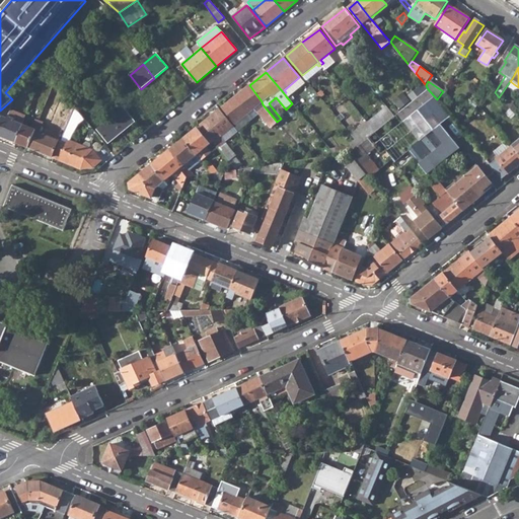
[(260,102),(263,104),(262,101),(249,85),(247,87),(260,102)]
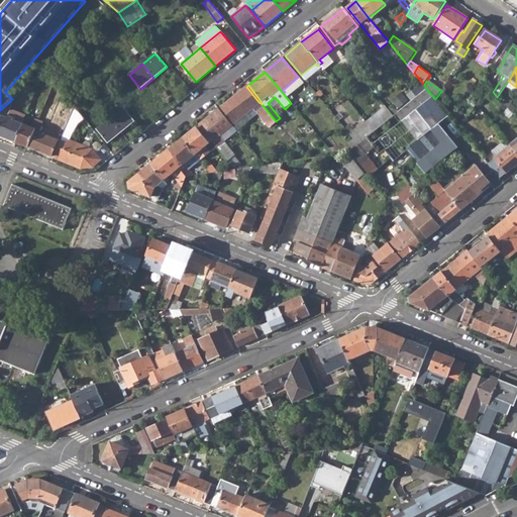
[(254,107),(270,127),(277,121),(276,121),(262,104),(259,102),(246,87),(233,97),(250,117),(252,119),(255,117),(249,111),(254,107)]
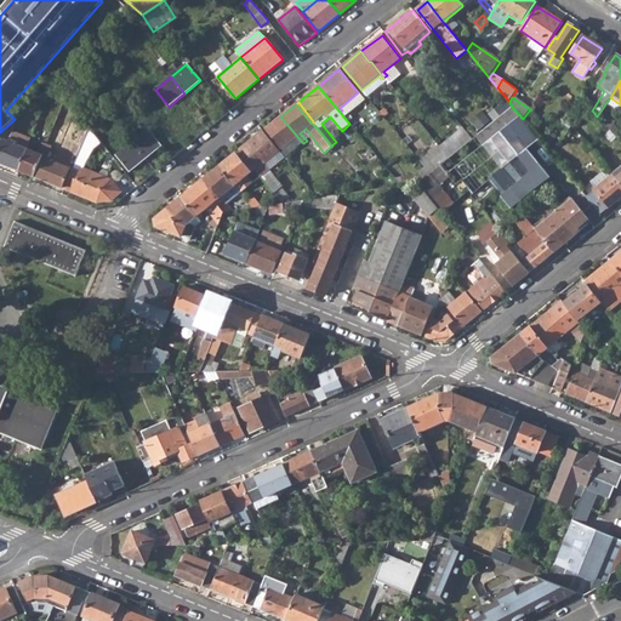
[(488,182),(511,209),(514,206),(550,178),(527,149),(539,138),(523,119),(512,107),(500,117),(494,121),(477,136),(472,140),(465,146),(449,159),(438,166),(449,178),(456,187),(459,184),(462,182),(472,195),(488,182)]
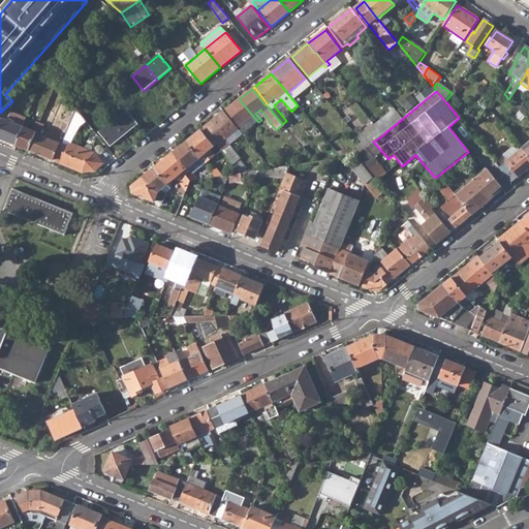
[(415,97),(421,103),(426,99),(421,93),(415,97)]
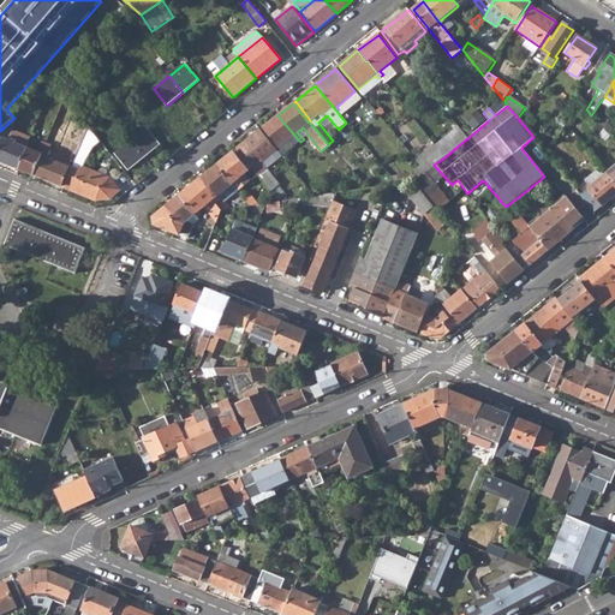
[(344,111),(339,114),(346,123),(346,124),(352,120),(344,111)]
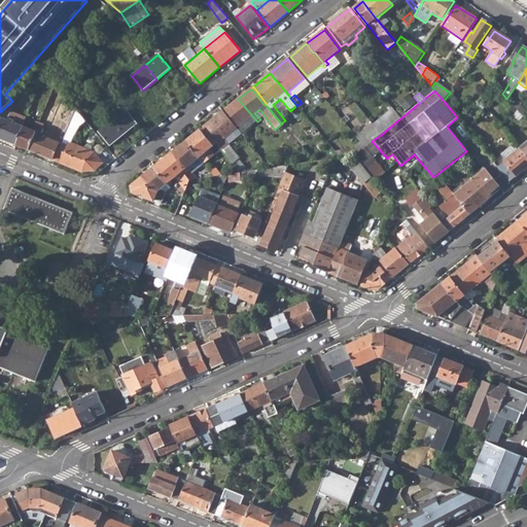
[(508,99),(514,104),(518,101),(512,96),(508,99)]
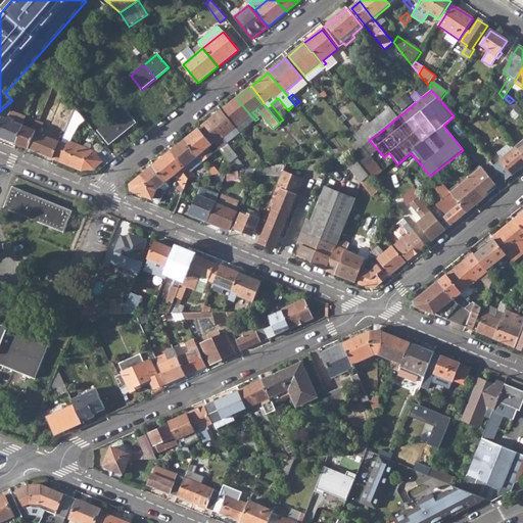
[(224,109),(237,126),(248,116),(251,120),(253,119),(236,98),(224,109)]
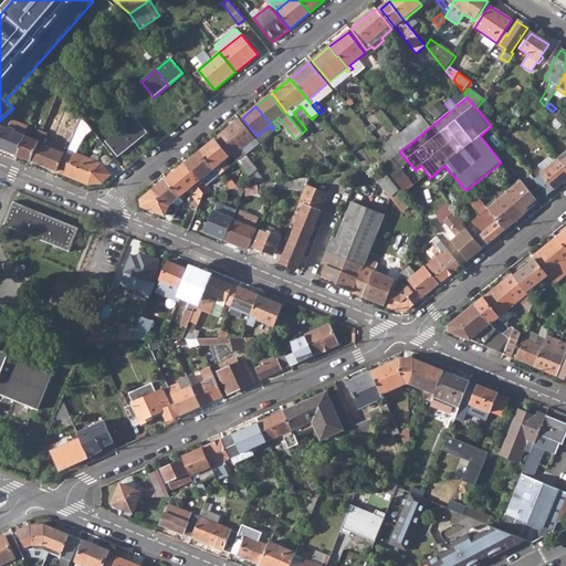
[(101,165),(96,163),(88,159),(72,153),(74,146),(77,147),(84,130),(88,132),(90,128),(81,117),(58,174),(87,185),(100,184),(109,175),(101,165)]
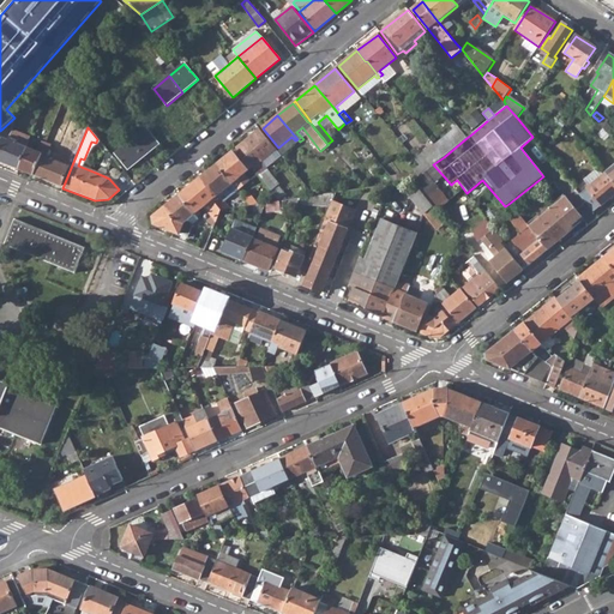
[(467,138),(471,134),(465,127),(461,131),(467,138)]
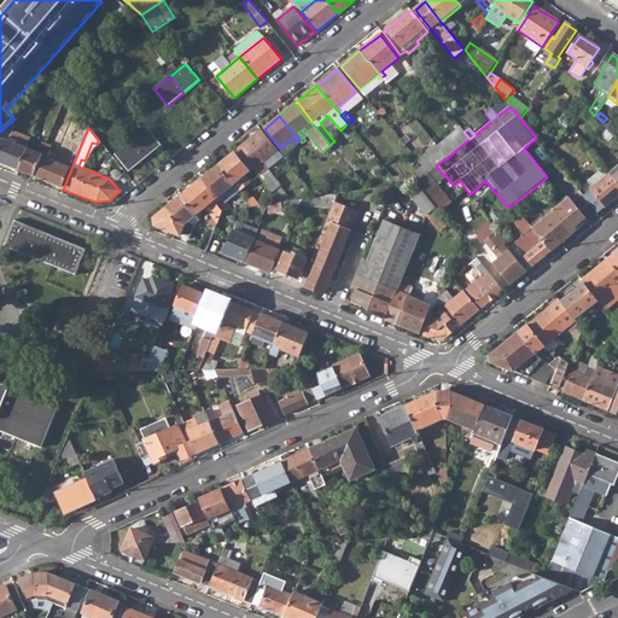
[(132,141),(145,158),(161,145),(147,129),(132,141)]
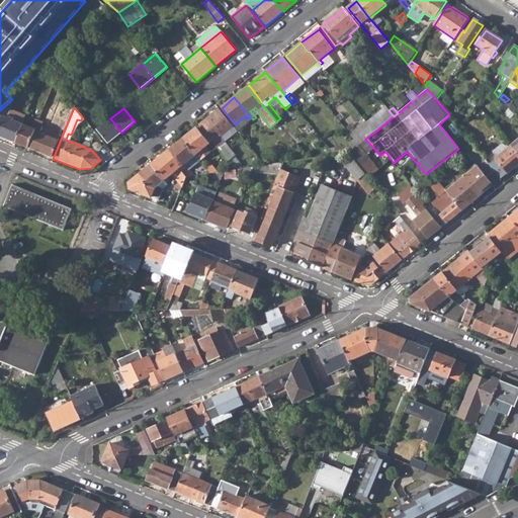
[(0,138),(14,144),(21,125),(24,118),(2,109),(0,110),(0,138)]
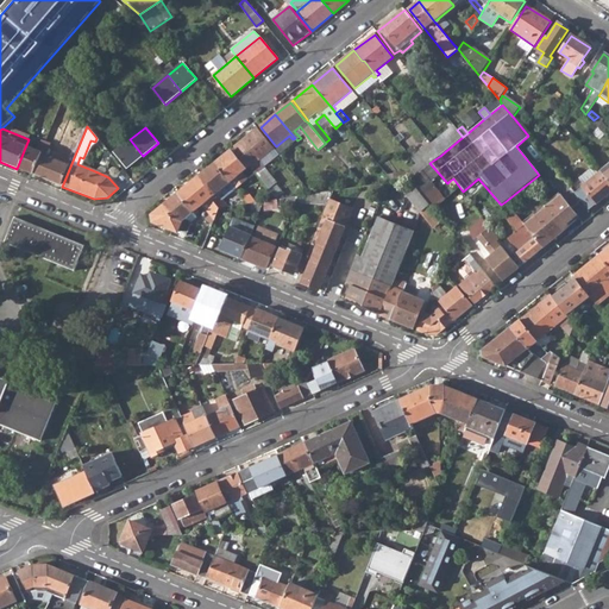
[(250,167),(250,168),(274,149),(257,130),(234,148),(239,154),(250,167)]
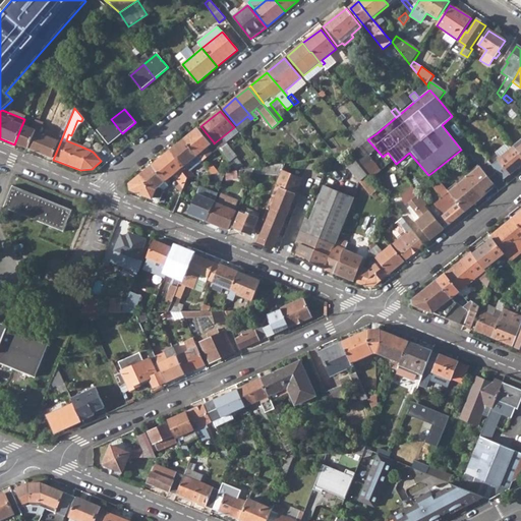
[(254,120),(252,118),(250,119),(247,116),(236,125),(238,127),(251,123),(254,120)]
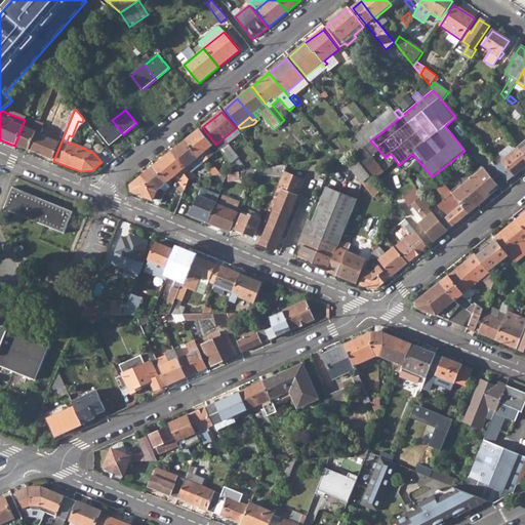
[(379,134),(393,123),(388,118),(374,128),(379,134)]
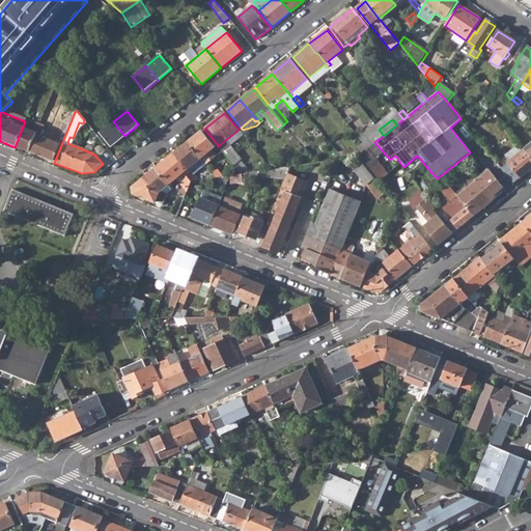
[(99,133),(110,147),(124,136),(113,121),(99,133)]
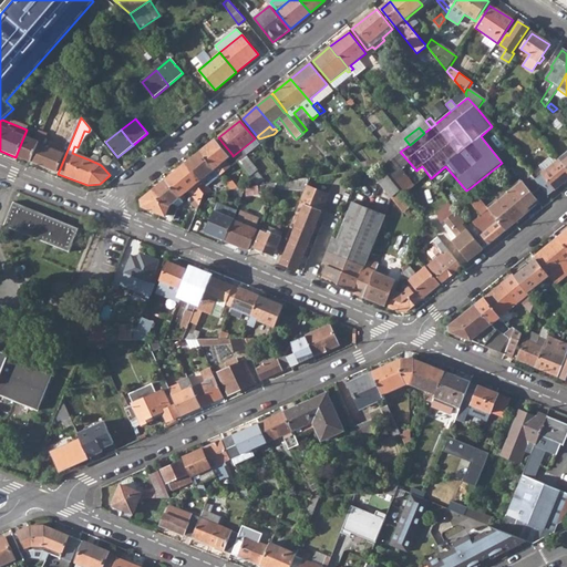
[(16,157),(30,163),(42,133),(39,132),(34,142),(23,137),(16,157)]
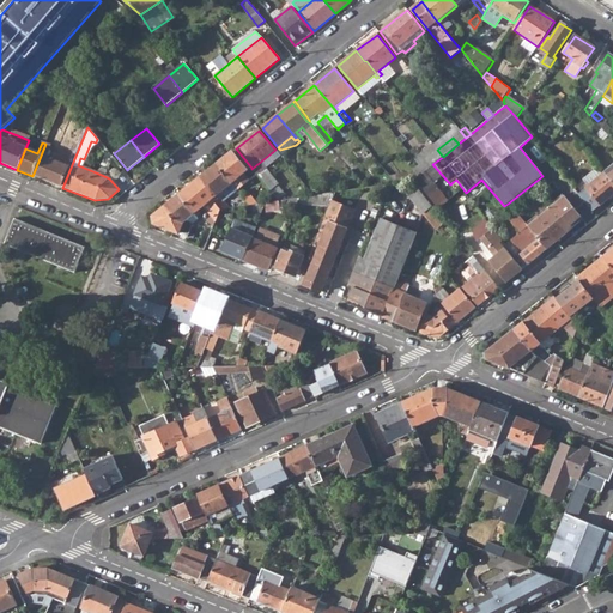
[(32,176),(61,187),(71,164),(66,163),(65,165),(46,158),(50,146),(46,144),(32,176)]
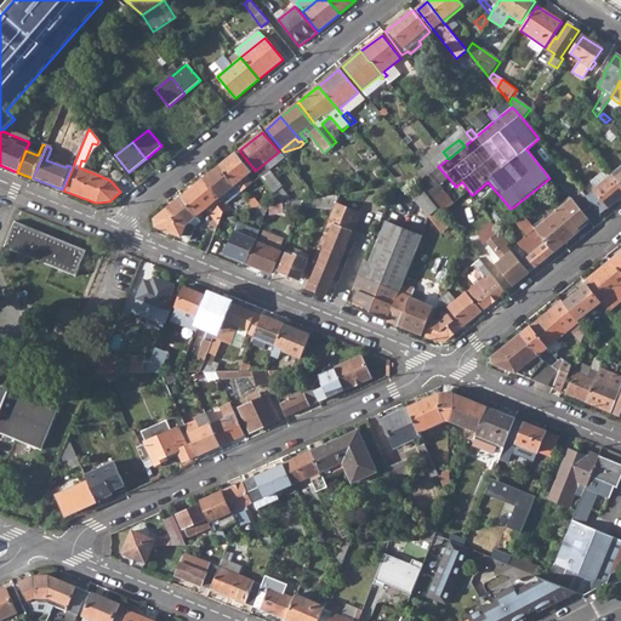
[(425,167),(429,174),(438,166),(449,159),(443,152),(438,146),(419,161),(425,167)]
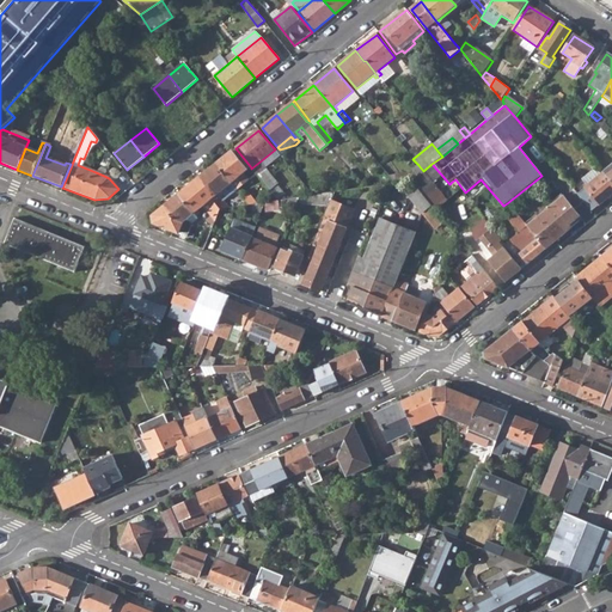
[(251,169),(257,175),(263,169),(265,164),(279,153),(275,150),(251,169)]
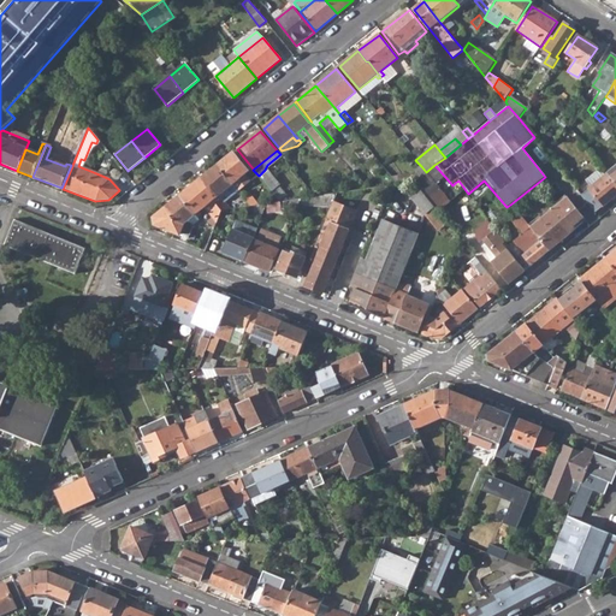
[(232,153),(218,166),(232,185),(238,193),(249,184),(244,175),(253,169),(242,155),(237,159),(232,153)]
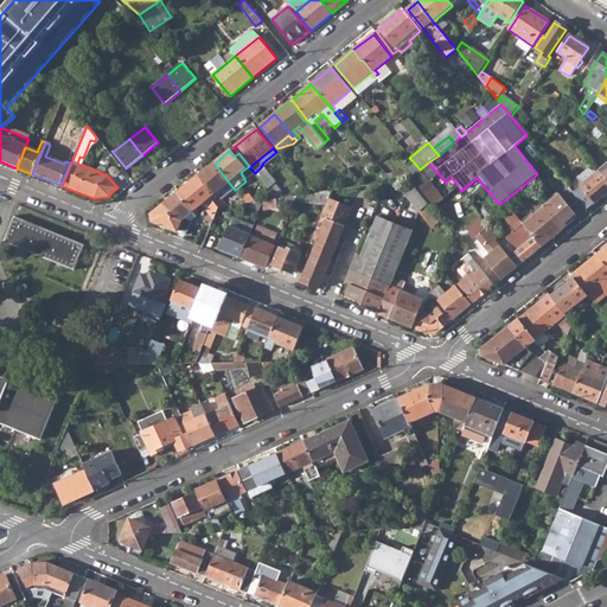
[(279,154),(298,177),(302,173),(283,151),(279,154)]
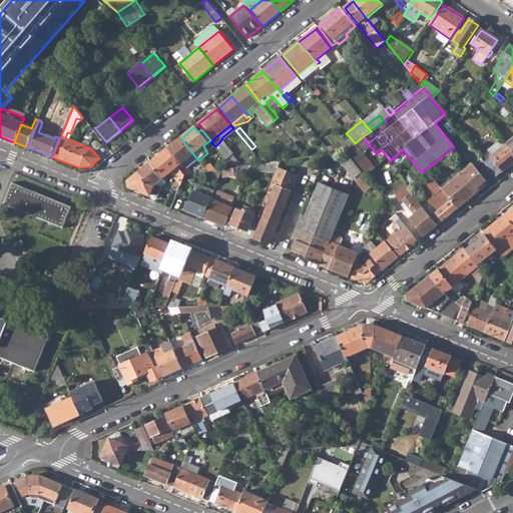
[(374,169),(368,161),(362,154),(371,147),(362,137),(355,143),(348,149),(345,152),(363,173),(365,176),(374,169)]
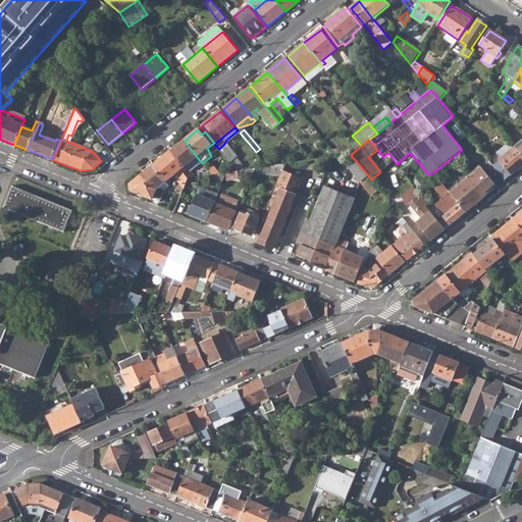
[(191,173),(203,163),(202,163),(197,157),(185,141),(171,151),(187,170),(183,173),(188,179),(195,178),(191,173)]
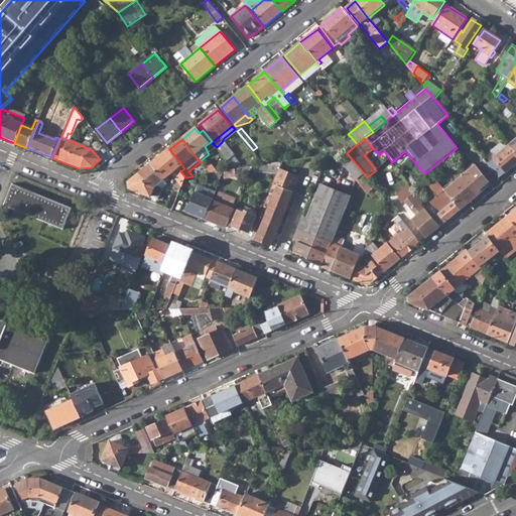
[(353,139),(345,146),(350,150),(357,144),(353,139)]
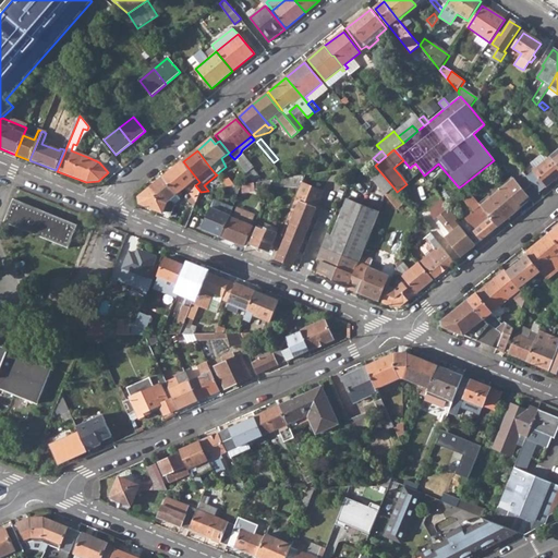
[(259,178),(240,154),(234,159),(253,182),(259,178)]
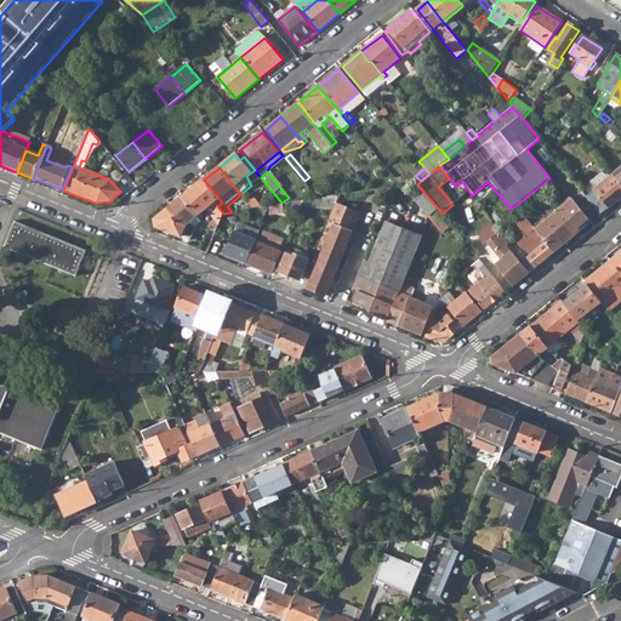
[(415,176),(396,180),(400,187),(417,184),(421,181),(415,176)]
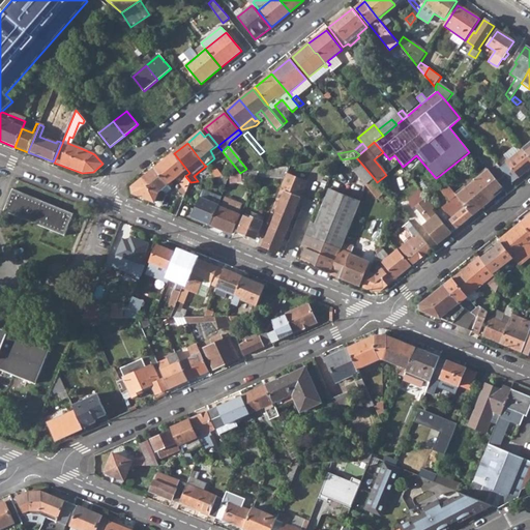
[(500,169),(512,184),(529,169),(529,159),(523,150),(500,169)]
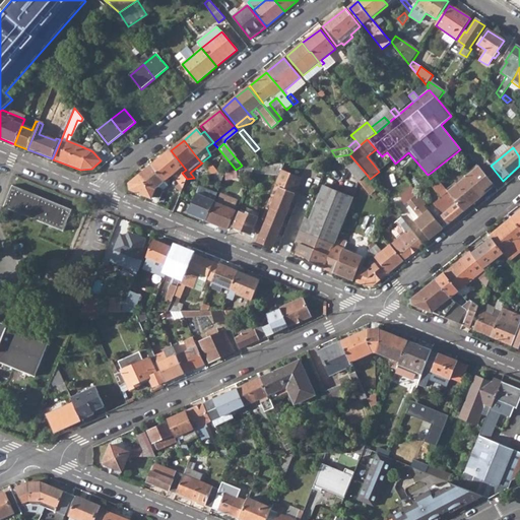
[(320,152),(323,158),(330,156),(335,156),(331,150),(329,149),(320,152)]
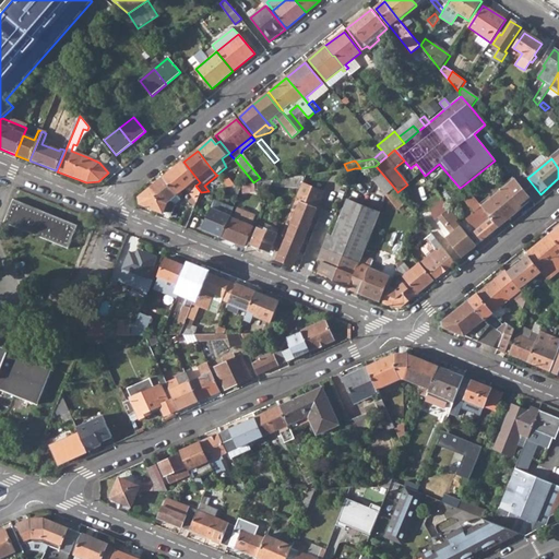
[(411,168),(404,161),(394,168),(401,176),(404,174),(411,168)]
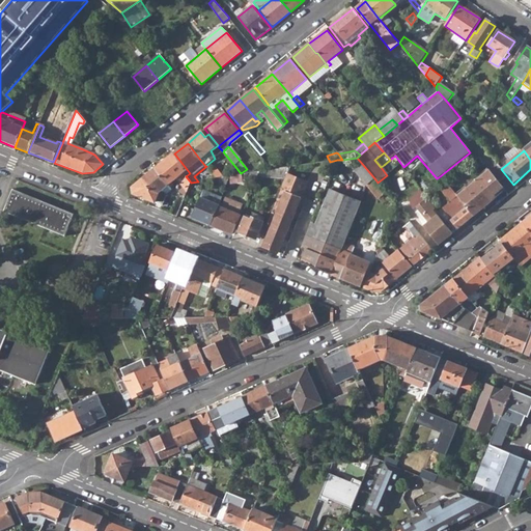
[(182,186),(187,192),(191,183),(186,176),(190,173),(174,154),(155,169),(168,186),(172,183),(176,178),(182,186)]
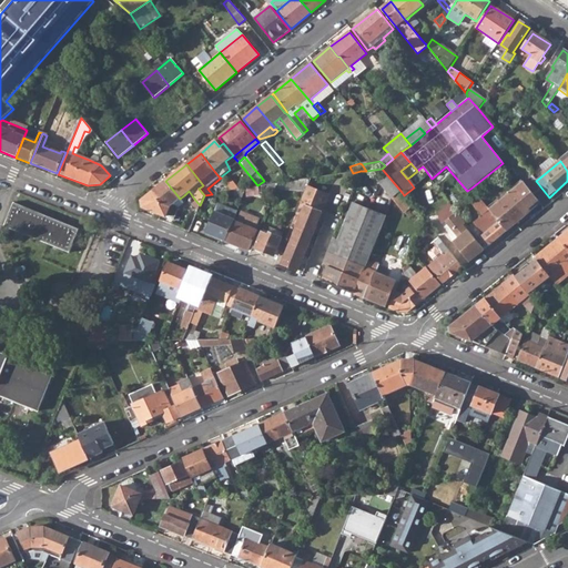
[(381,185),(393,200),(402,192),(382,169),(366,171),(361,171),(357,180),(371,179),(373,181),(368,183),(374,191),(381,185)]
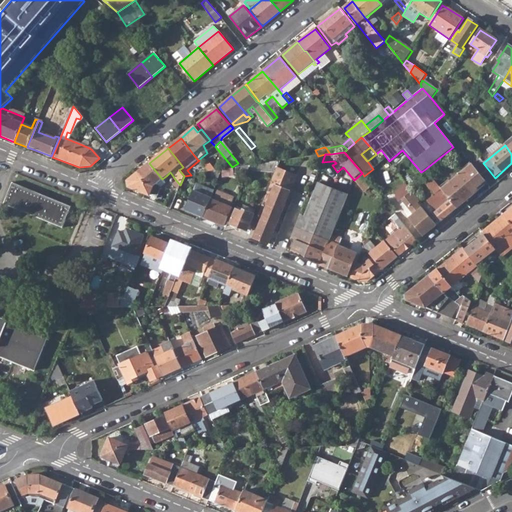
[(378,152),(376,154),(370,159),(375,165),(384,159),(378,152)]
